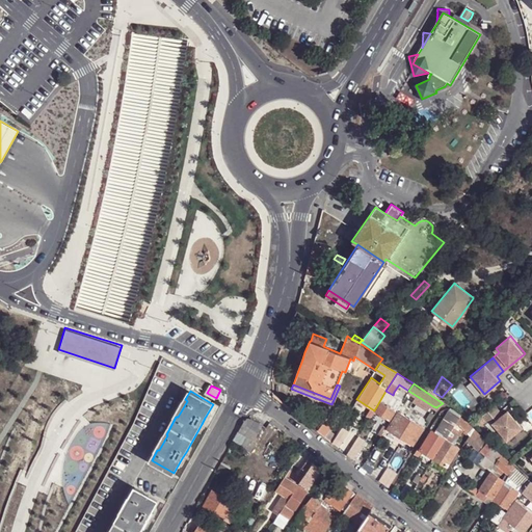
[(374,410),(389,420),(401,400),(393,395),(386,391),(374,410)]
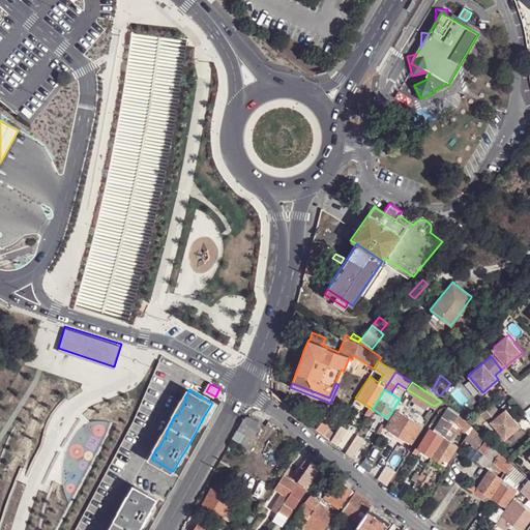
[(494,403),(480,413),(486,420),(489,417),(499,409),(494,403)]
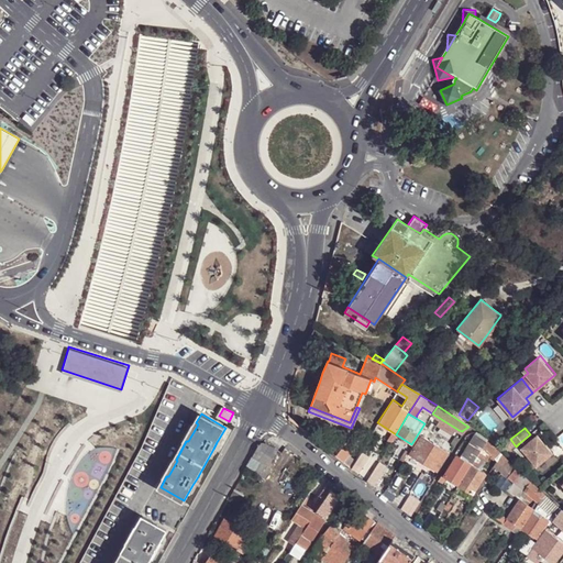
[(451,442),(454,444),(462,431),(459,430),(451,442)]
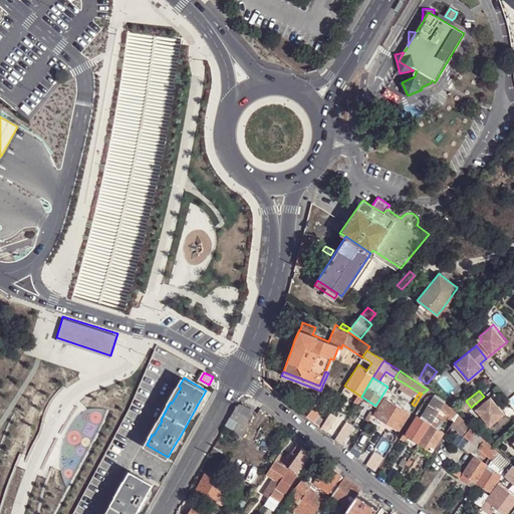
[(425,409),(427,409),(429,410),(437,397),(433,395),(425,409)]
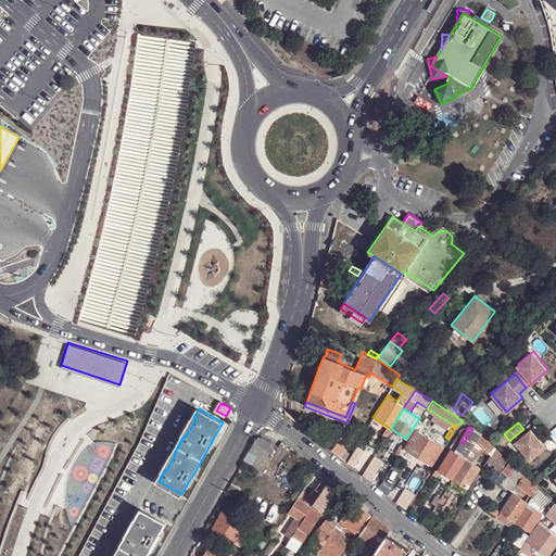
[(526,432),(516,441),(530,459),(546,446),(531,428),(526,432)]
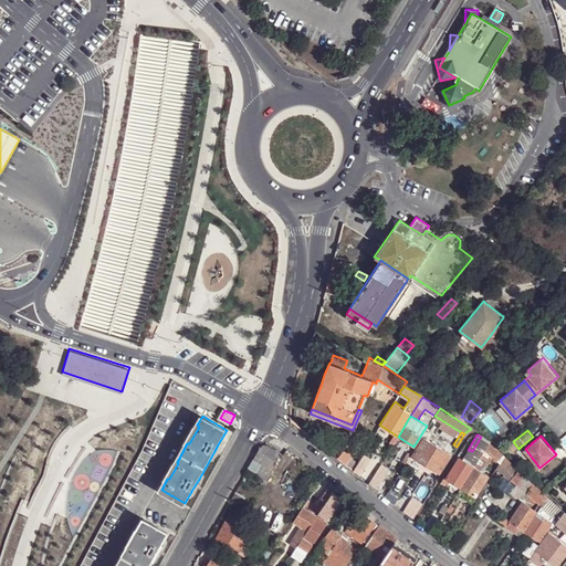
[(412,457),(438,472),(450,453),(439,446),(436,444),(425,437),(412,457)]
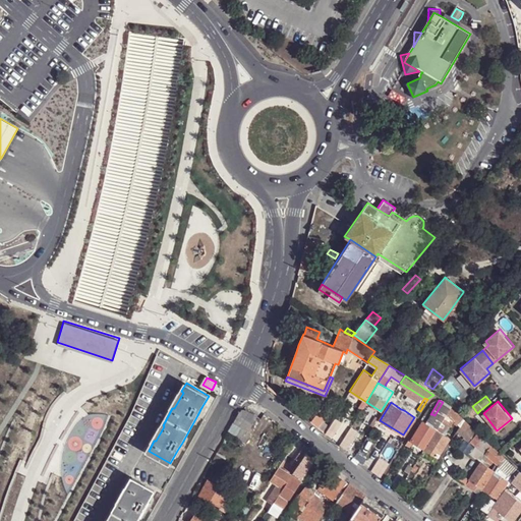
[(450,407),(443,402),(435,415),(432,414),(426,423),(436,429),(442,420),(446,414),(450,407)]
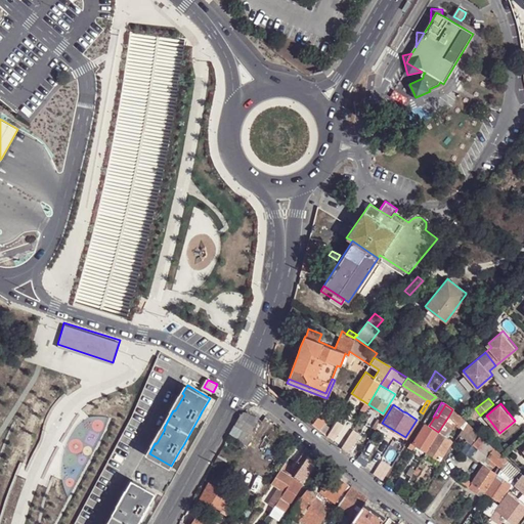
[(493,404),(483,412),(486,416),(495,407),(493,404)]
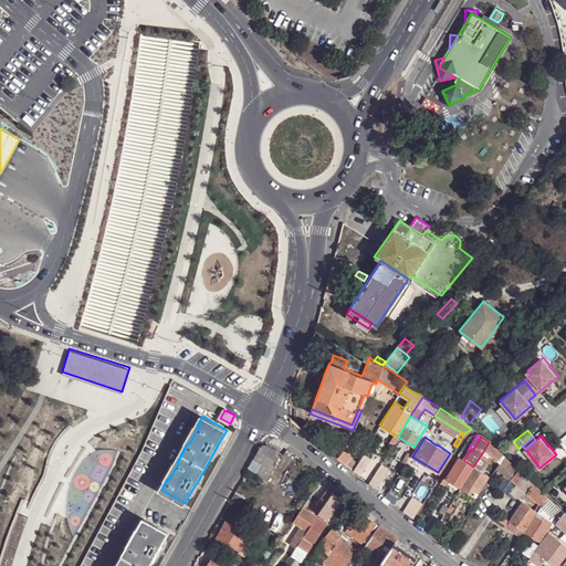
[(489,442),(484,450),(493,458),(499,462),(503,456),(489,442)]
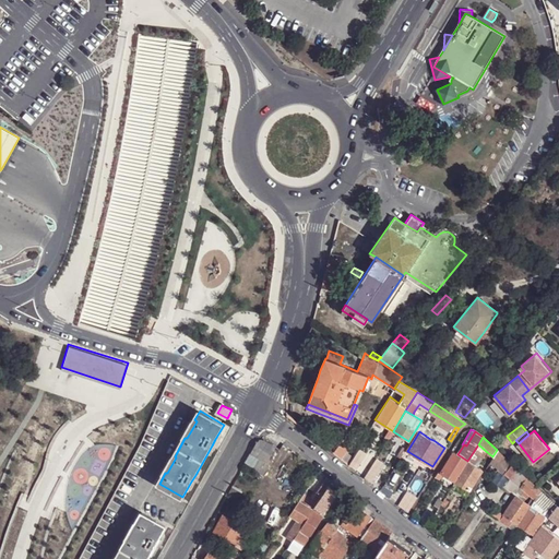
[(251,453),(269,462),(277,445),(264,439),(261,438),(251,453)]
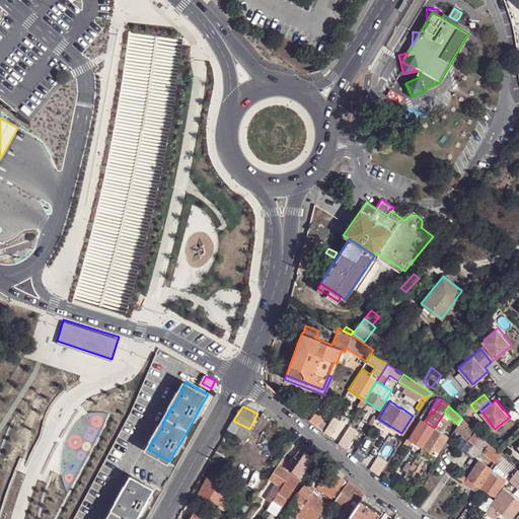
[(318,408),(308,420),(323,432),(325,427),(327,424),(321,419),(325,413),(318,408)]
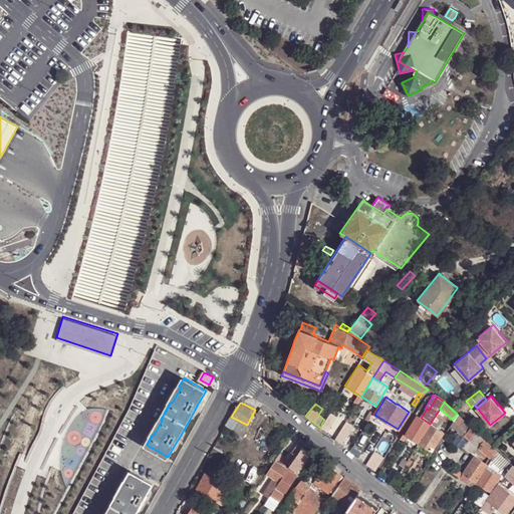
[(448,416),(440,409),(436,415),(444,421),(445,421),(448,416)]
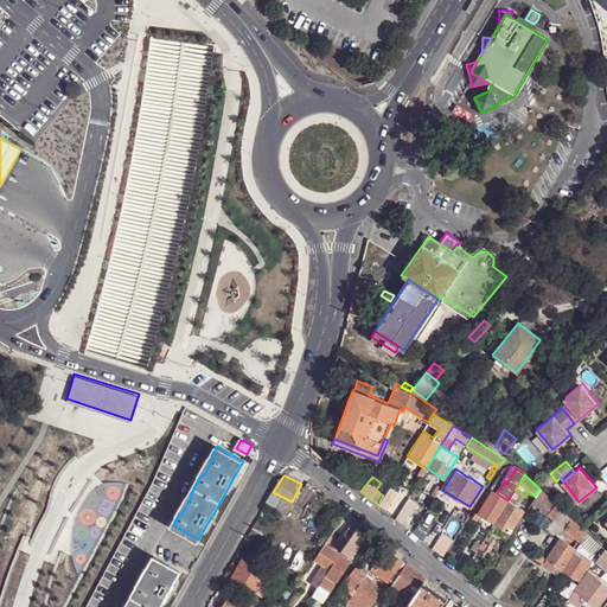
[(381,499),(389,504),(397,491),(389,486),(383,496),(381,499)]
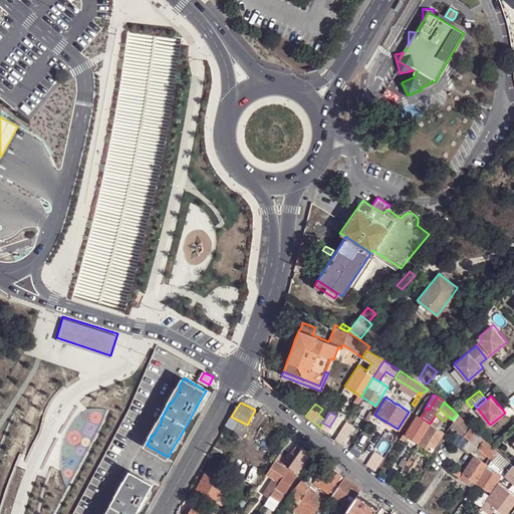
[(457,414),(453,420),(450,425),(467,437),(474,429),(457,414)]
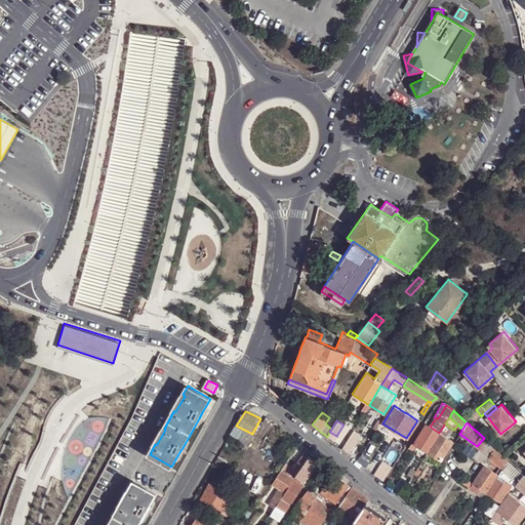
[(416,444),(428,451),(439,433),(430,427),(429,426),(426,423),(413,443),(412,442),(408,447),(412,450),(416,444)]
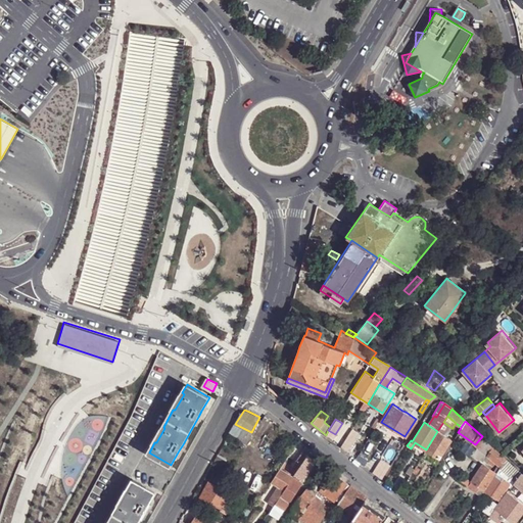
[(443,422),(437,431),(446,436),(452,428),(443,422)]
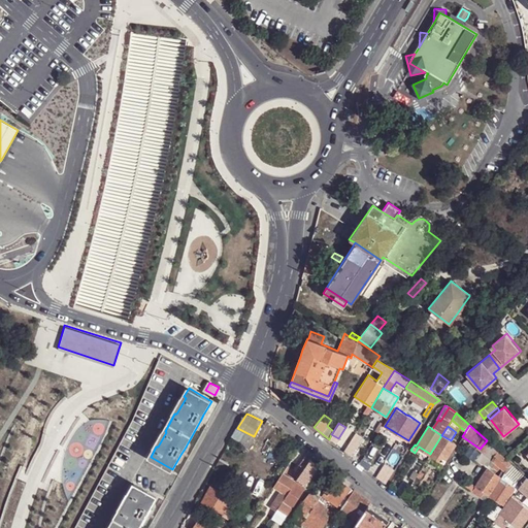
[(234,437),(246,447),(254,436),(237,428),(234,437)]
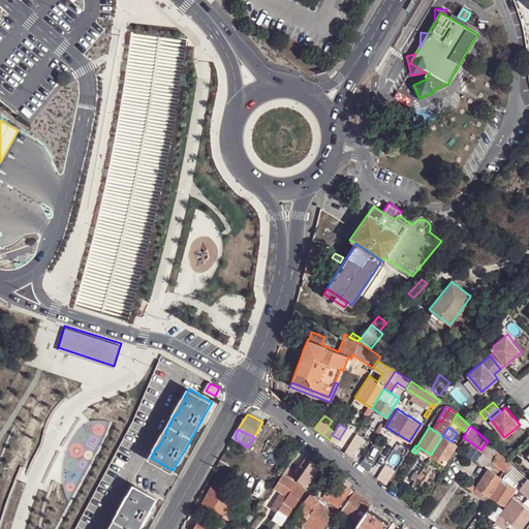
[(433,457),(443,464),(457,444),(452,441),(442,436),(431,455),(427,460),(430,462),(433,457)]
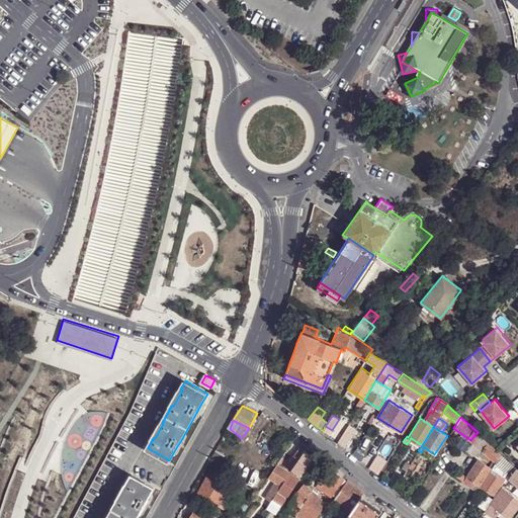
[(473,442),(481,448),(486,440),(478,432),(470,440),(473,442)]
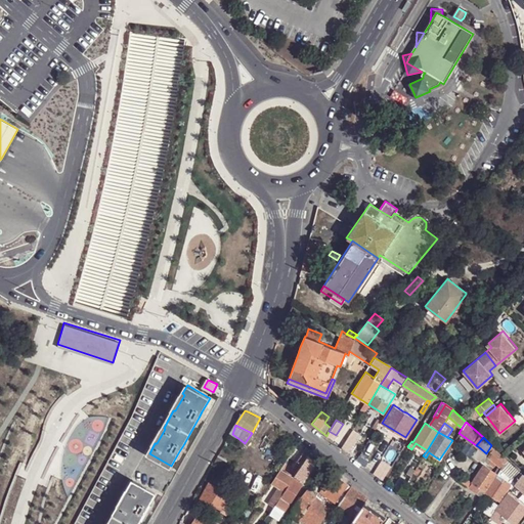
[(352,442),(347,439),(341,447),(347,451),(352,442)]
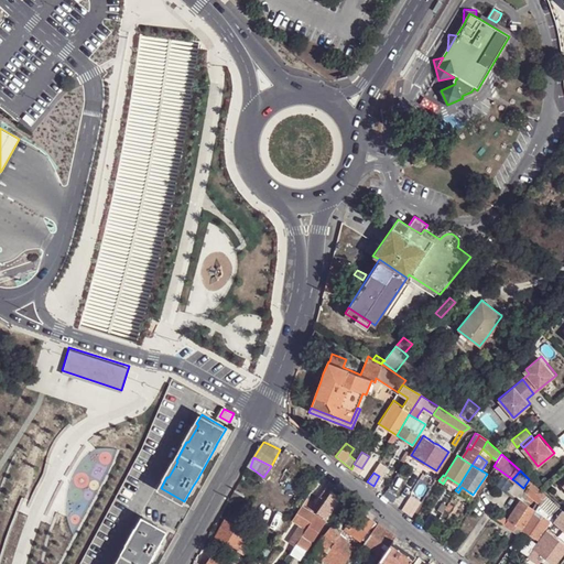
[(532,481),(529,479),(523,488),(525,490),(532,481)]
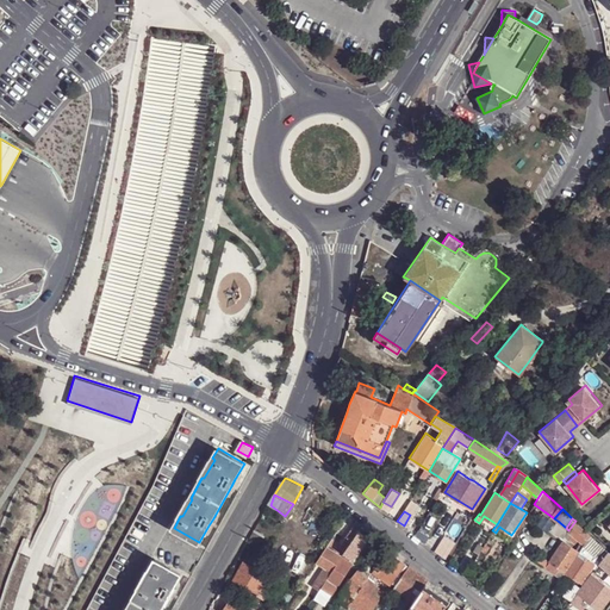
[(554,526),(562,533),(566,528),(558,521),(554,526)]
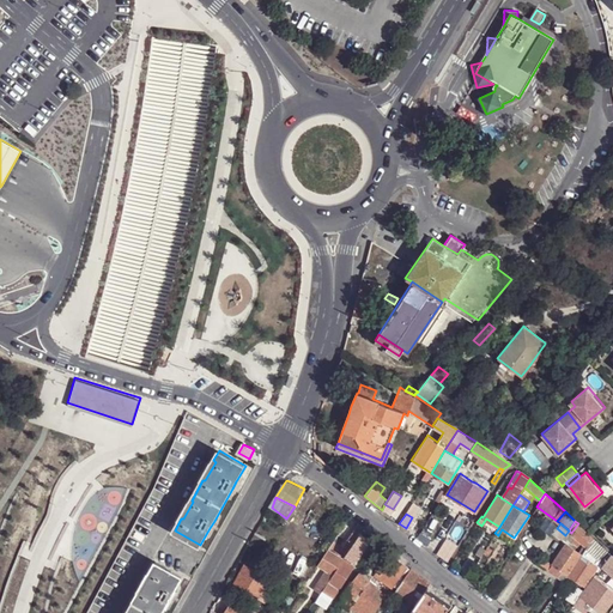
[(593,538),(578,523),(571,533),(576,538),(572,540),(578,546),(581,542),(587,546),(593,538)]
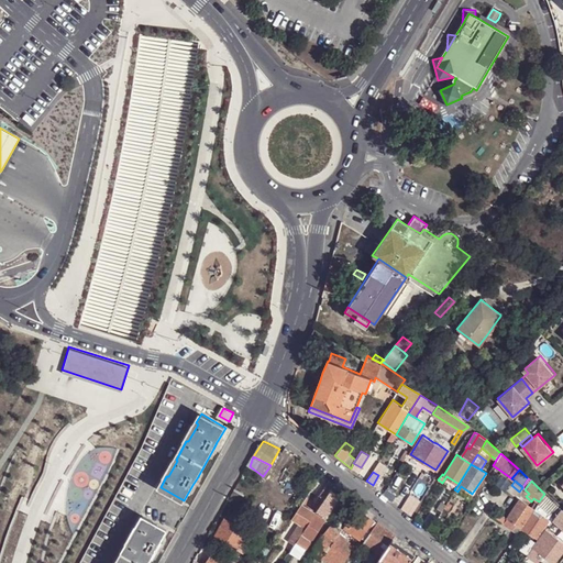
[(331,488),(326,485),(319,494),(326,497),(331,489),(331,488)]
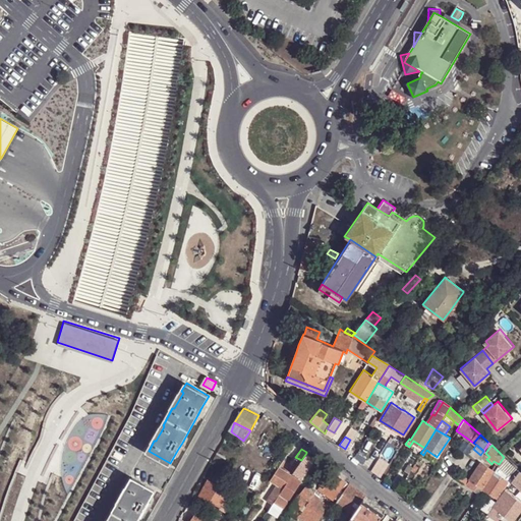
[(483,451),(480,455),(486,460),(486,459),(489,457),(485,453),(483,451)]
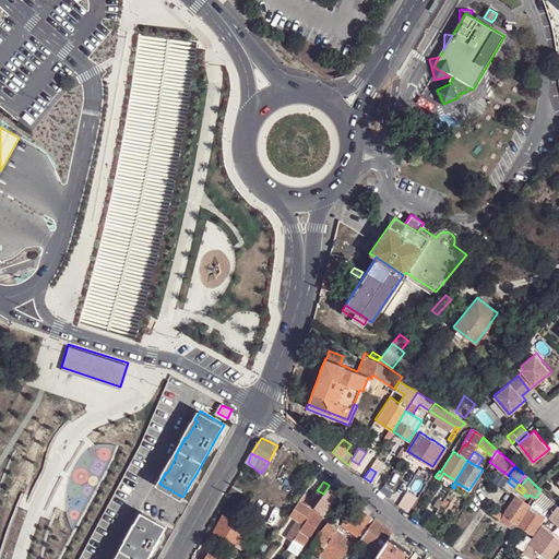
[(316,506),(324,511),(337,491),(329,486),(323,494),(316,506)]
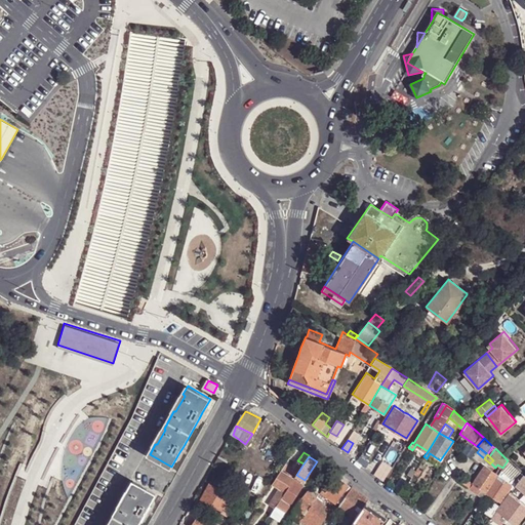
[(304,463),(297,460),(291,471),(296,475),(304,463)]
